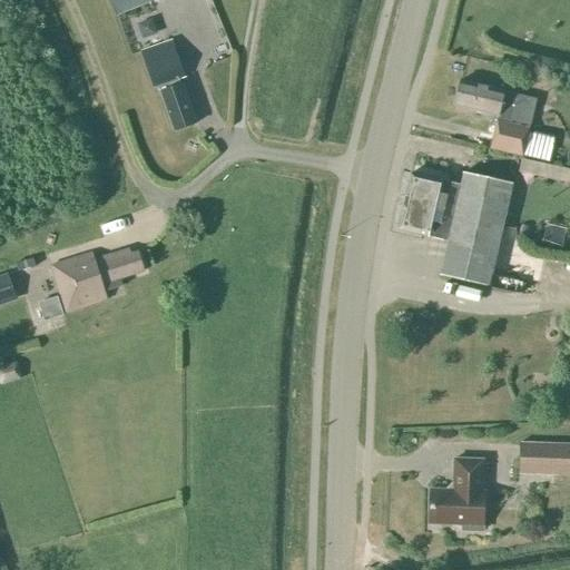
[(110,0),(117,15),(154,0),(110,0)]
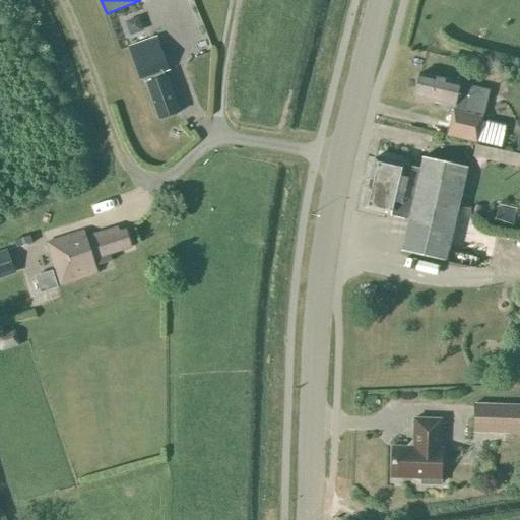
[(159,119),(179,113),(166,77),(164,71),(168,70),(156,38),(129,47),(142,85),(146,83),(159,119)]
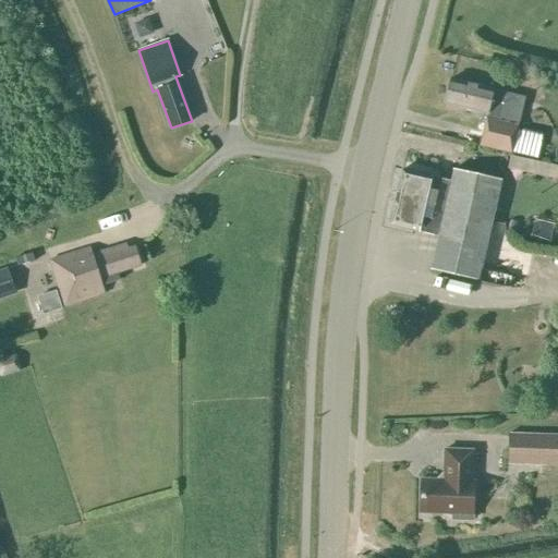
[(451,79),(446,102),(487,112),(481,145),(507,152),(511,153),(511,150),(516,131),(524,97),(494,89),(494,88),(451,79)]
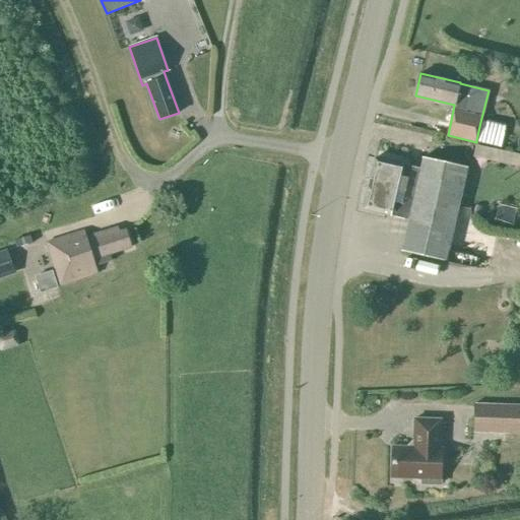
[(480,122),(476,140),(485,143),(501,146),(505,127),(491,124),(480,122)]
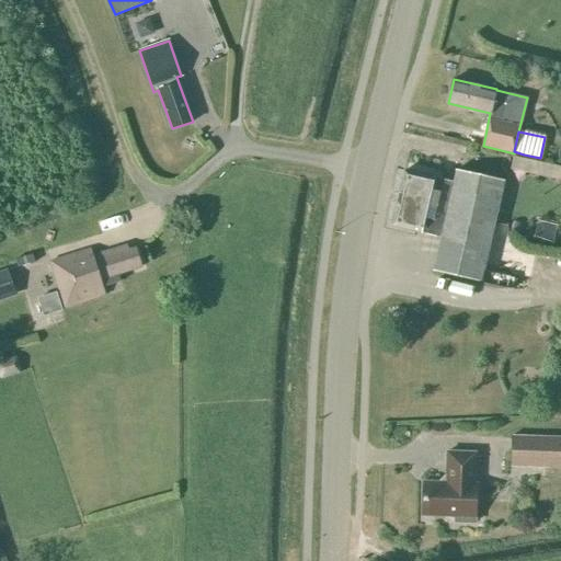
[(408,229),(412,213),(416,210),(426,213),(426,210),(432,212),(433,207),(447,210),(455,182),(454,182),(441,179),(404,170),(391,226),(408,229)]
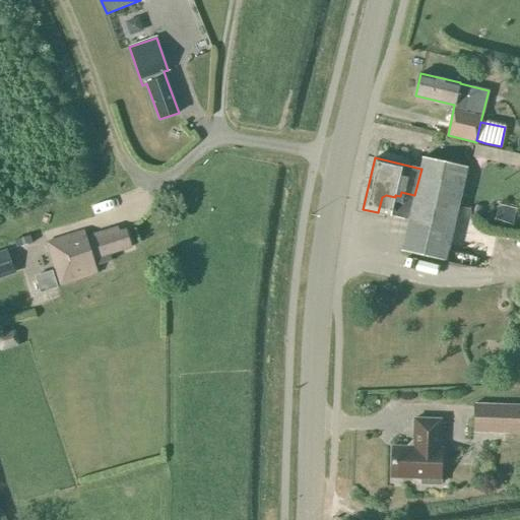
[(420,169),(421,169),(414,195),(401,192),(400,196),(395,195),(395,197),(386,195),(382,197),(378,212),(390,215),(409,219),(402,251),(475,268),(477,259),(447,252),(466,168),(423,157),(420,169)]
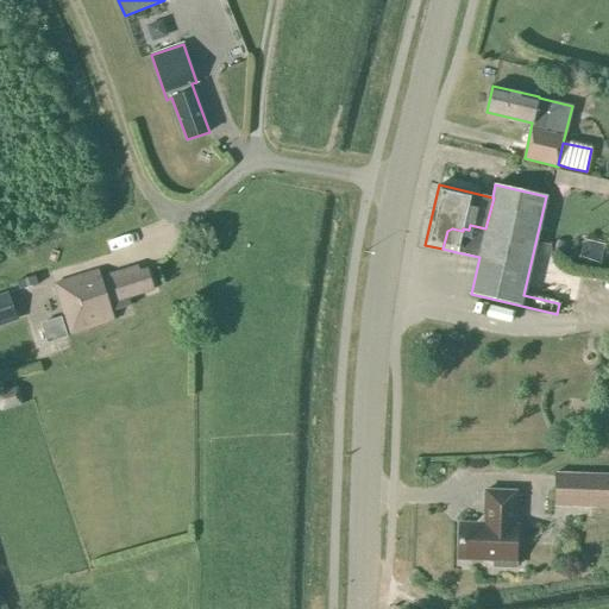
[(127,297),(154,290),(146,269),(138,271),(137,267),(101,277),(99,270),(54,283),(70,334),(114,320),(112,312),(131,306),(127,297)]
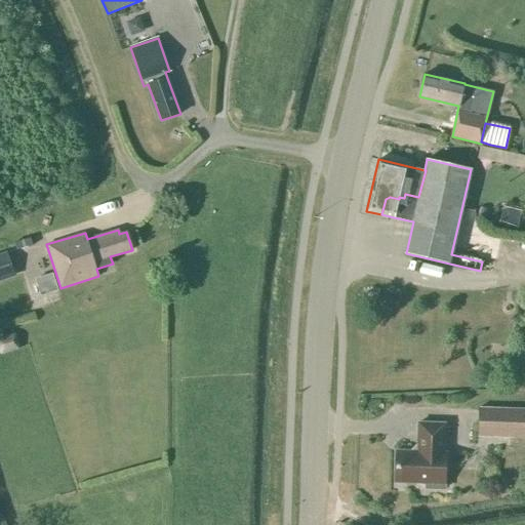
[(5,255),(0,256),(0,279),(12,275),(5,255)]
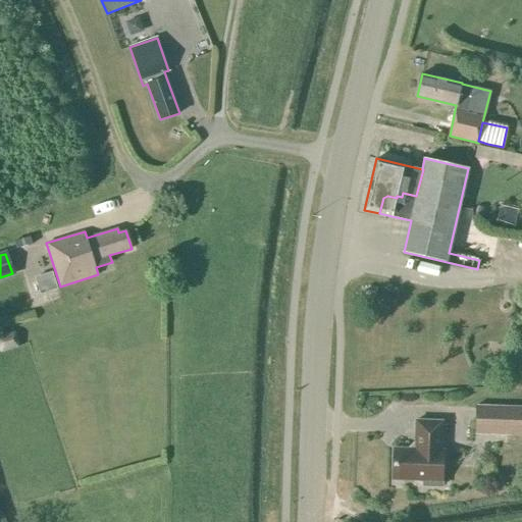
[(53,273),(36,278),(42,297),(59,292),(53,273)]
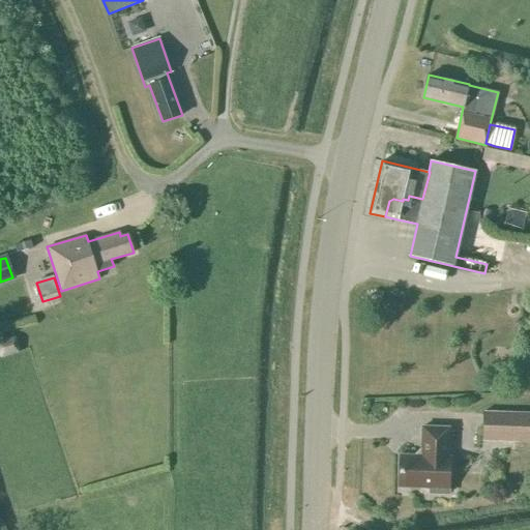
[(529,413),(484,412),(483,440),(529,442),(529,413)]
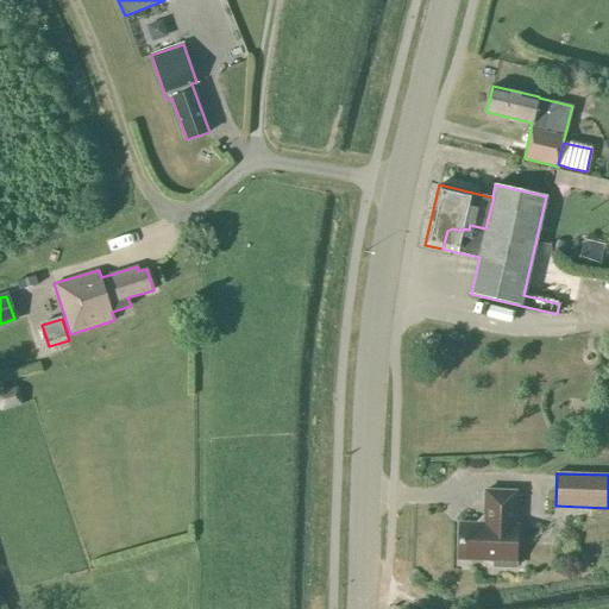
[(494,566),(516,567),(518,525),(515,525),(516,491),(485,490),(484,523),(459,522),(458,559),(494,560),(494,566)]
